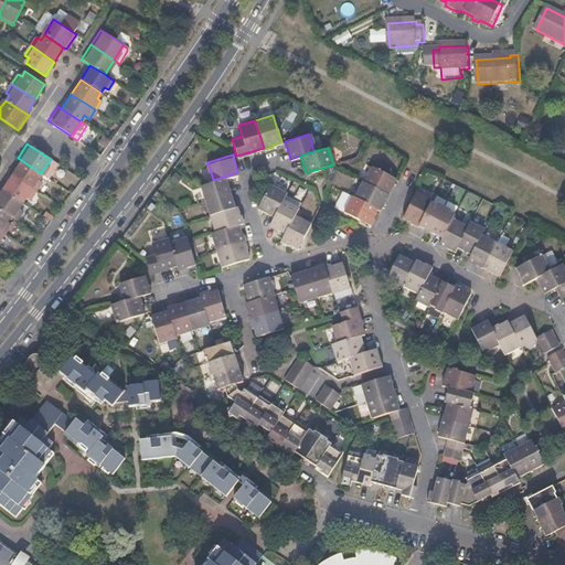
[(41,173),(21,160),(11,174),(35,190),(41,181),(38,179),(41,173)]
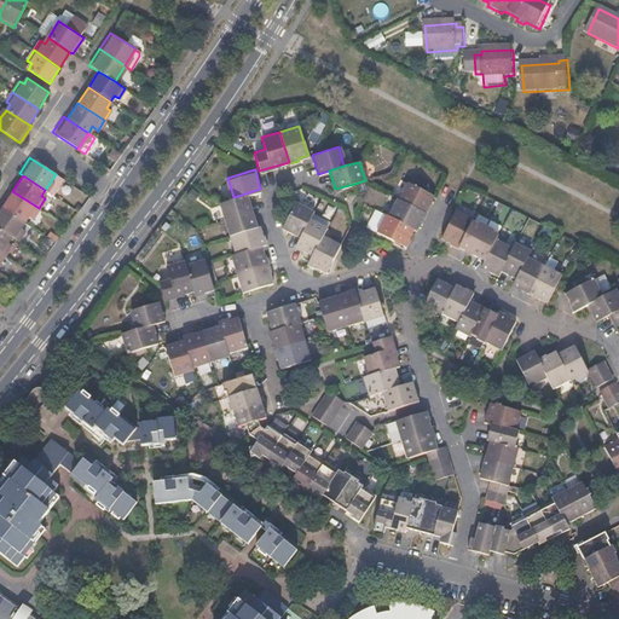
[(399,201),(424,213),(433,196),(408,181),(399,201)]
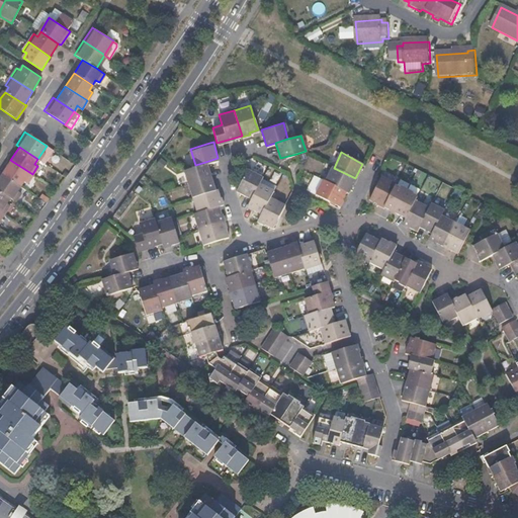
[(32,174),(10,160),(2,173),(21,185),(24,180),(27,182),(32,174)]
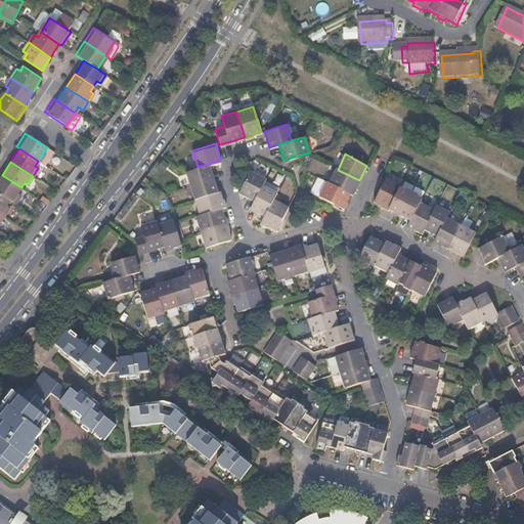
[(208,164),(198,167),(185,171),(189,183),(212,176),(208,164)]
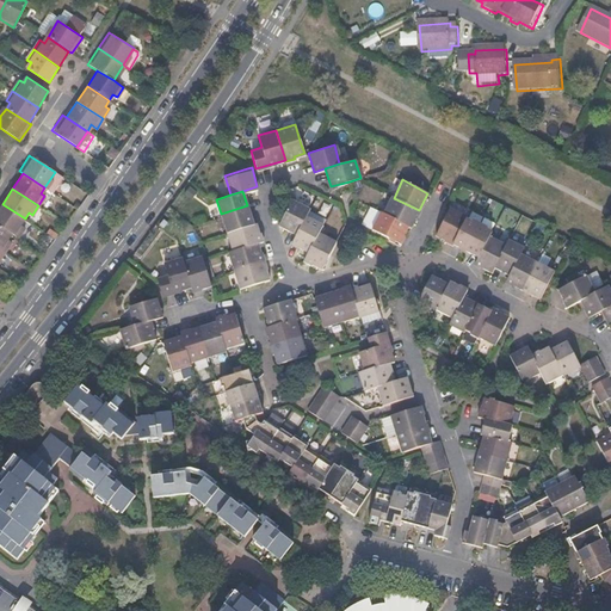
[(392,196),(383,214),(407,226),(411,228),(419,210),(394,198),(392,196)]
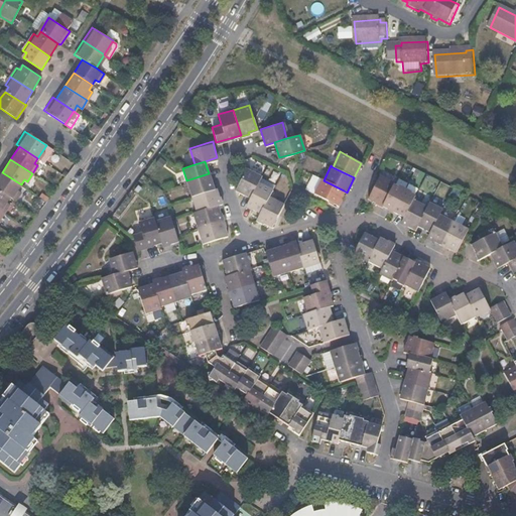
[(249,198),(258,181),(260,177),(245,169),(235,188),(249,198)]
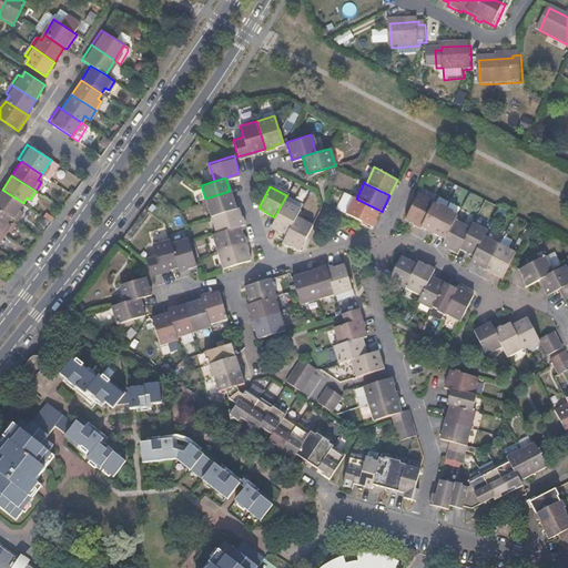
[(0,192),(0,209),(11,216),(17,220),(22,212),(19,210),(23,203),(2,190),(0,192)]
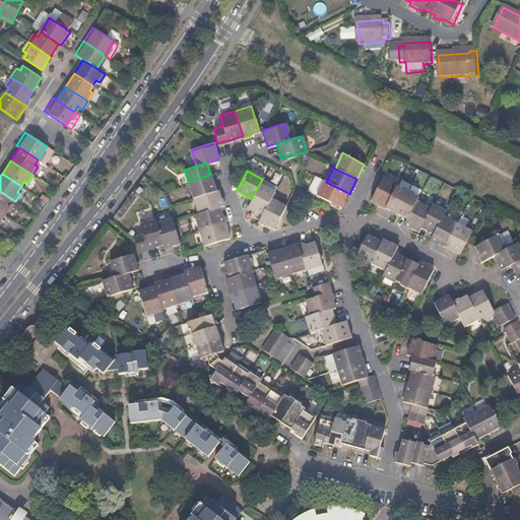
[(188,182),(192,195),(215,188),(210,175),(188,182)]
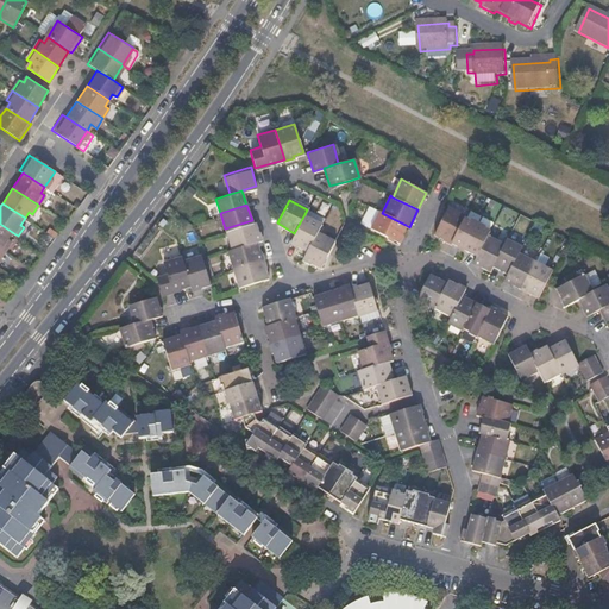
[(450,242),(463,215),(464,214),(446,205),(432,232),(440,237),(440,239),(449,243),(450,242)]
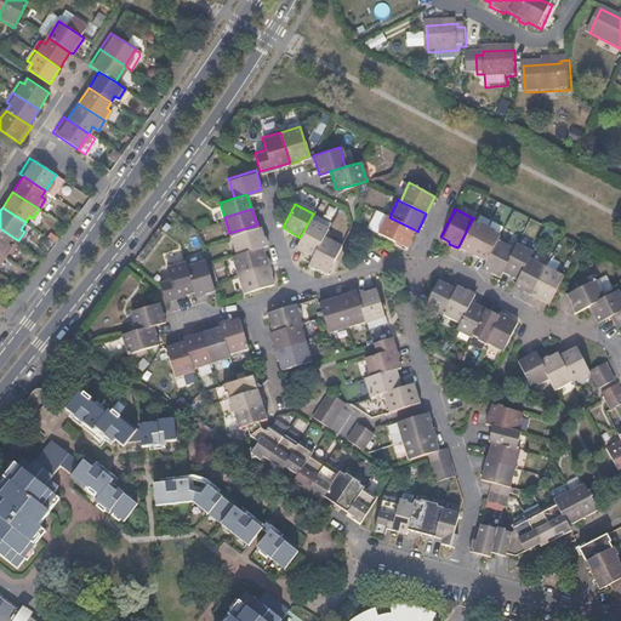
[(414,229),(389,217),(385,215),(377,232),(406,248),(411,239),(409,239),(414,229)]
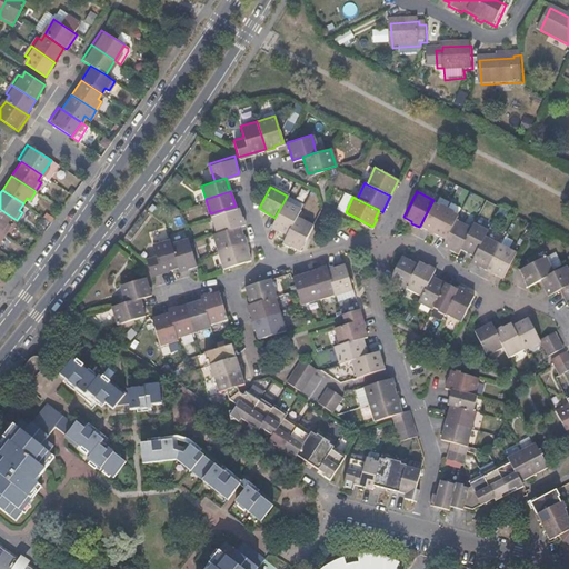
[(300,208),(285,200),(275,218),(270,225),(287,233),(296,215),(300,208)]
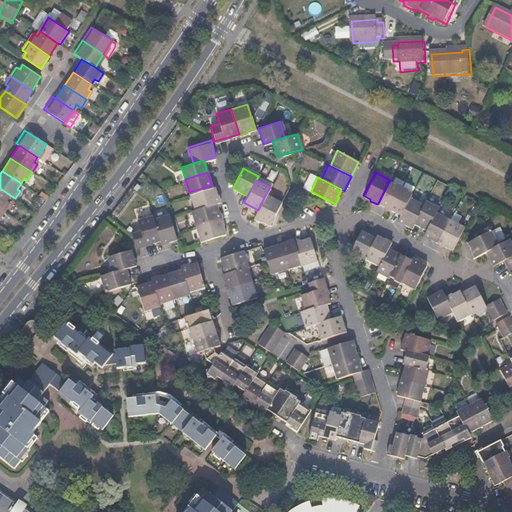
[(389,181),(378,203),(388,208),(399,187),(389,181)]
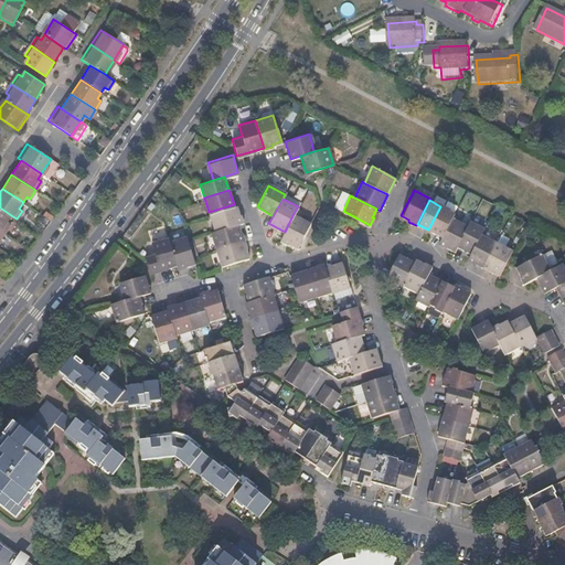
[(242,221),(236,203),(234,204),(209,212),(214,230),(238,222),(242,221)]
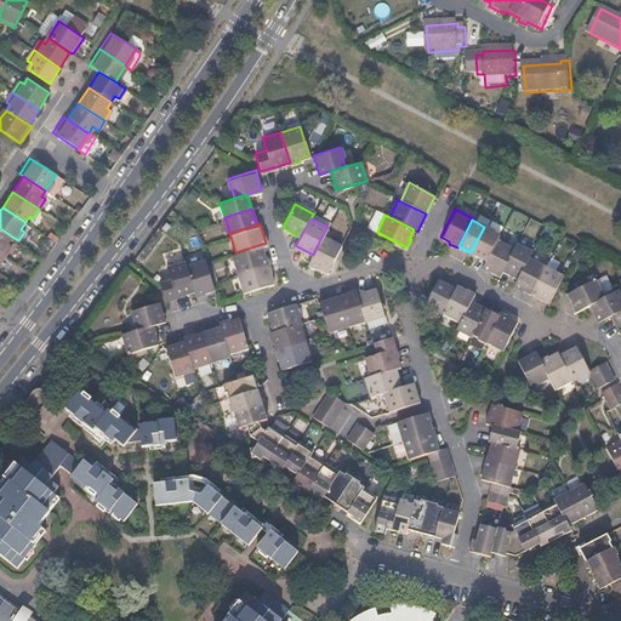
[(484,260),(494,239),(497,233),(484,227),(471,252),(484,260)]
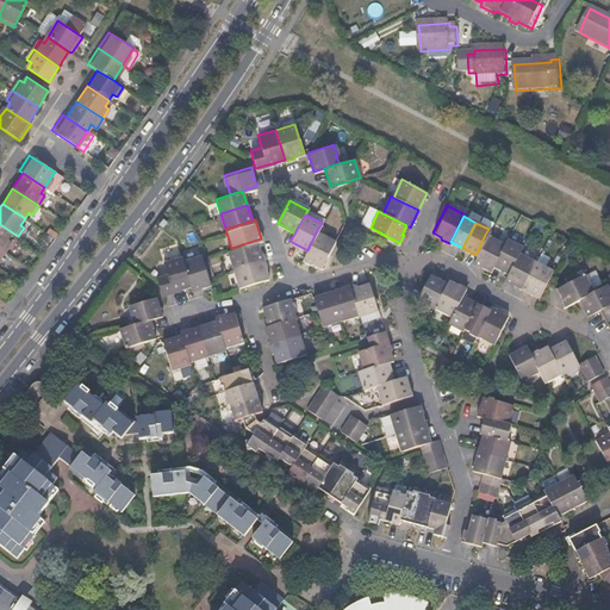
[(12,232),(0,224),(0,247),(5,250),(11,241),(7,238),(12,232)]
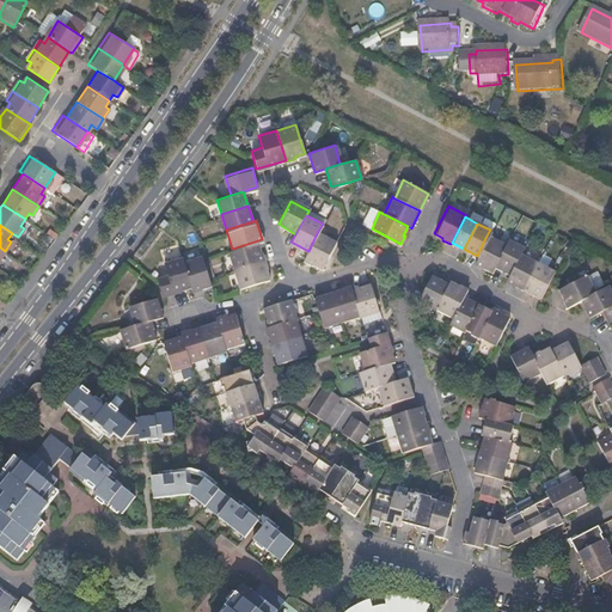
[(335,240),(318,231),(308,251),(304,259),(311,264),(312,263),(320,268),(335,240)]
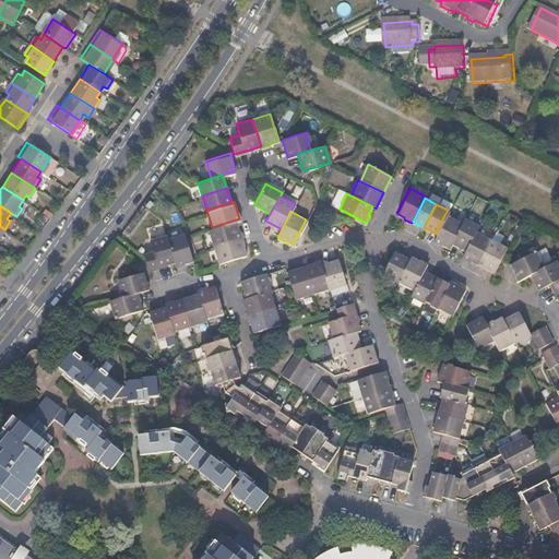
[(449,248),(451,244),(461,223),(444,215),(436,234),(432,239),(449,248)]
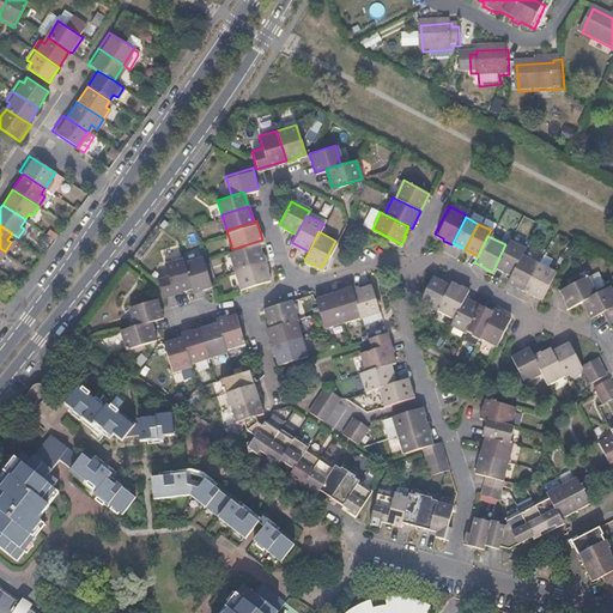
[(509,274),(520,253),(523,247),(508,238),(505,244),(495,267),(509,274)]
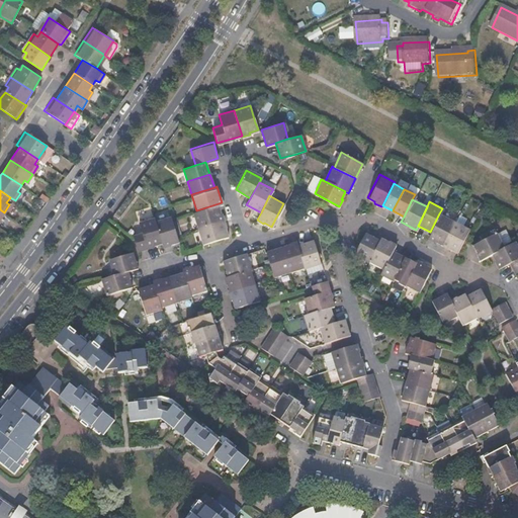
[(196,210),(194,210),(198,226),(223,219),(219,203),(196,210)]
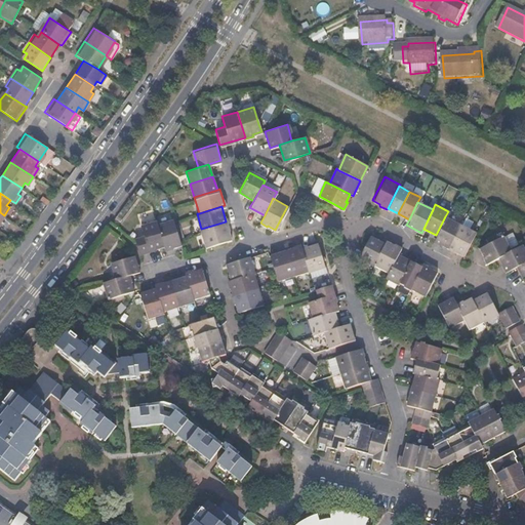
[(445,216),(436,235),(434,241),(447,248),(459,225),(445,216)]
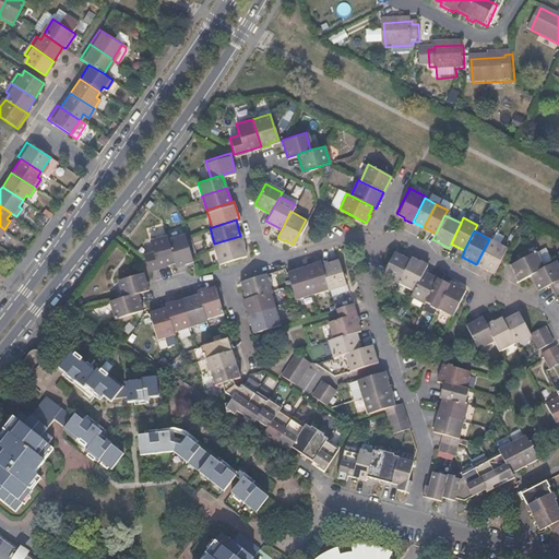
[(194,259),(191,251),(186,235),(186,232),(168,237),(175,260),(176,264),(194,259)]
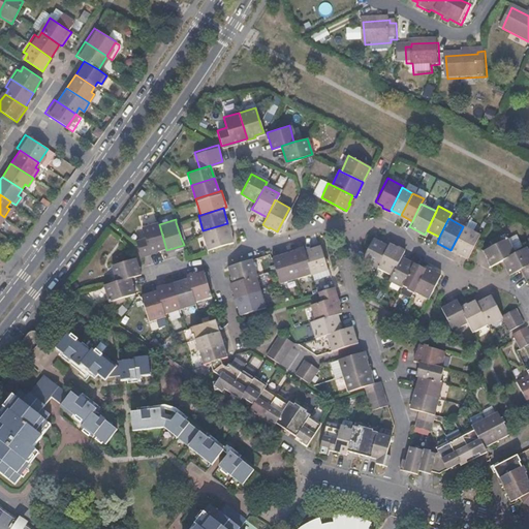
[(146,236),(135,239),(141,254),(165,246),(159,224),(157,220),(142,225),(146,236)]
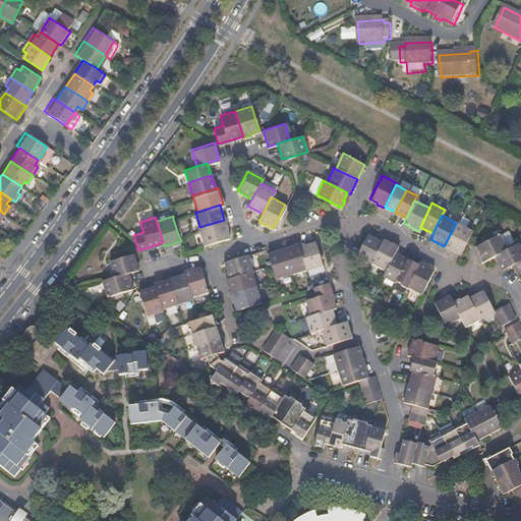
[(199,227),(205,243),(230,236),(227,228),(228,228),(226,219),(224,220),(199,227)]
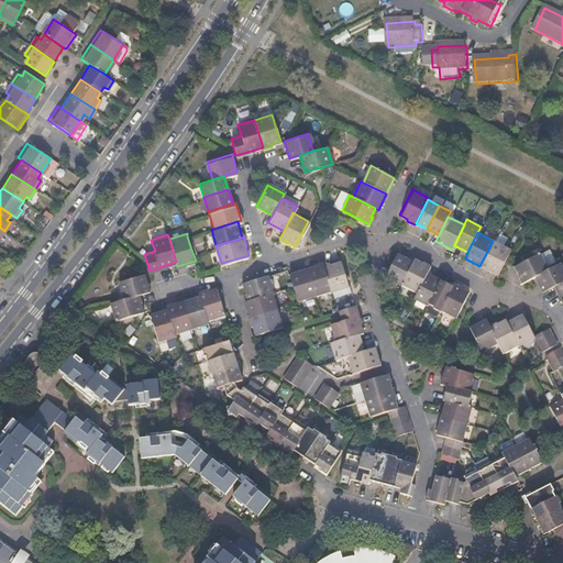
[(479,266),(496,275),(503,260),(508,249),(493,241),(479,266)]
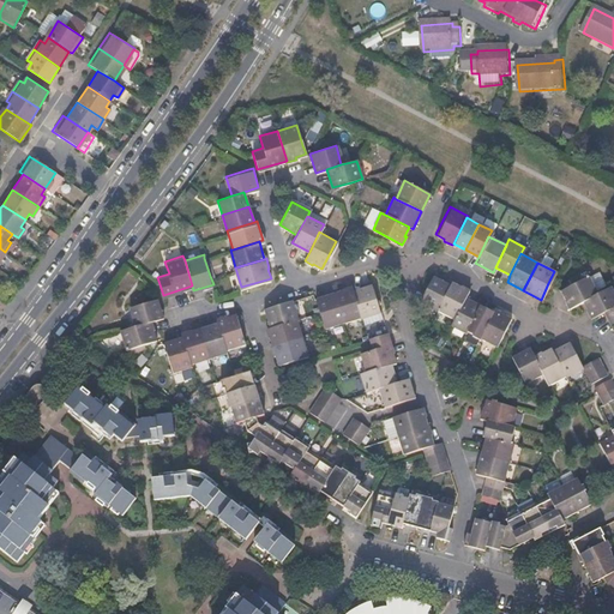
[(419,300),(435,308),(449,284),(432,275),(419,300)]
